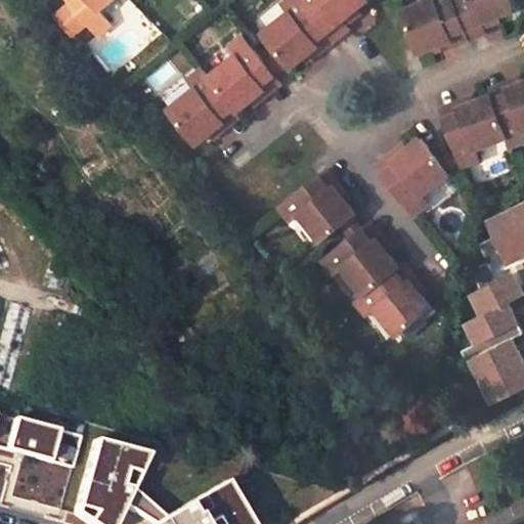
[(131,0),(71,0),(103,38),(138,7),(131,0)]
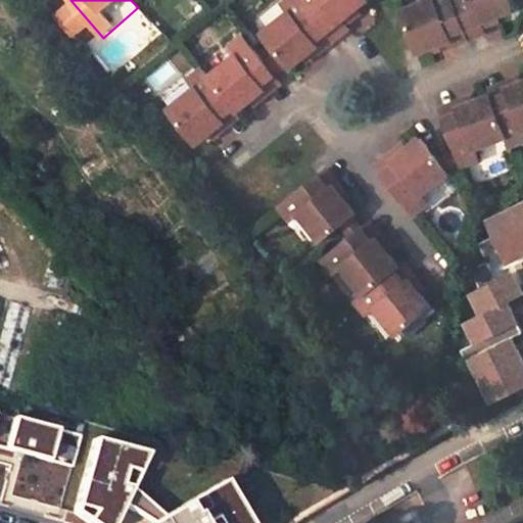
[(289,8),(264,29),(281,50),(291,62),(294,65),(305,56),(319,45),(316,41),(329,30),(305,0),(285,0),(284,1),(289,8)]
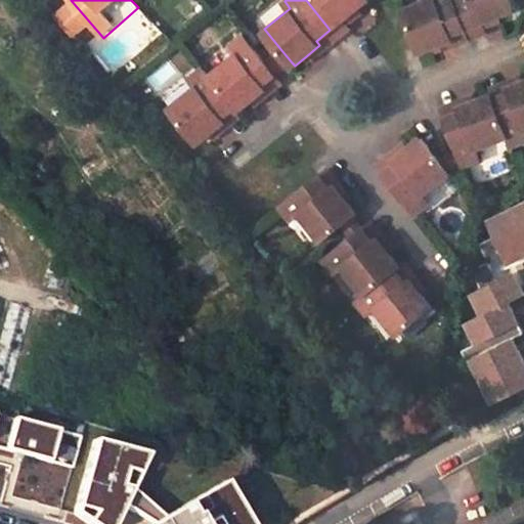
[(306,0),(330,30),(357,6),(364,0),(306,0)]
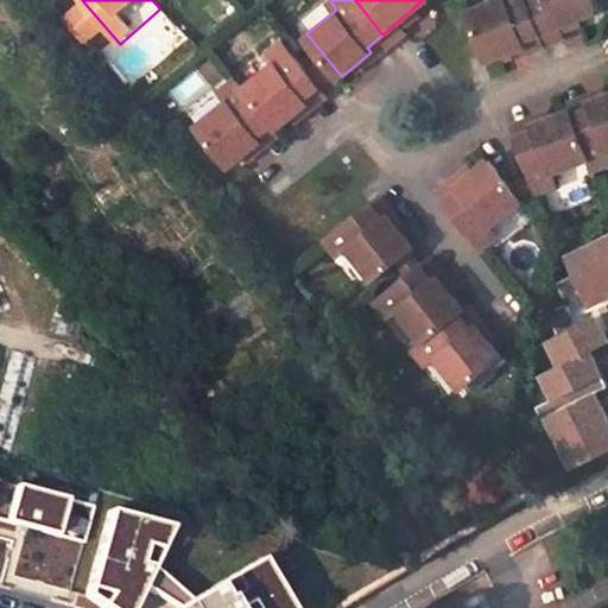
[(505,0),(506,2),(470,17),(486,54),(489,65),(508,58),(527,51),(525,45),(543,37),(527,0),(505,0)]
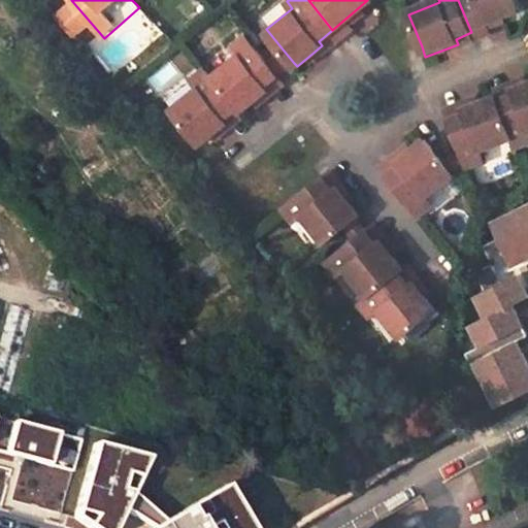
[(471,33),(503,20),(522,12),(516,0),(458,0),(471,32),(471,33)]
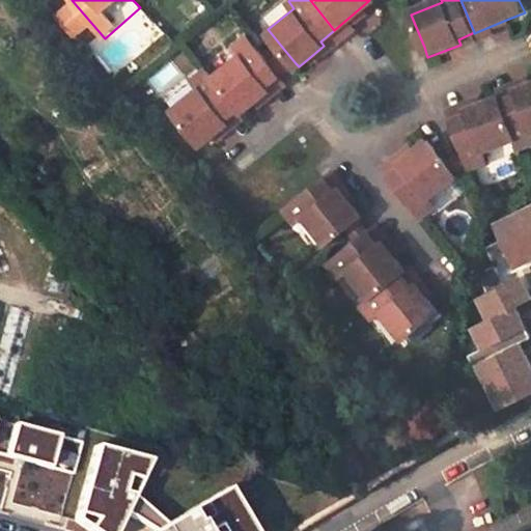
[(341,39),(357,28),(354,24),(367,12),(362,6),(334,30),(341,39)]
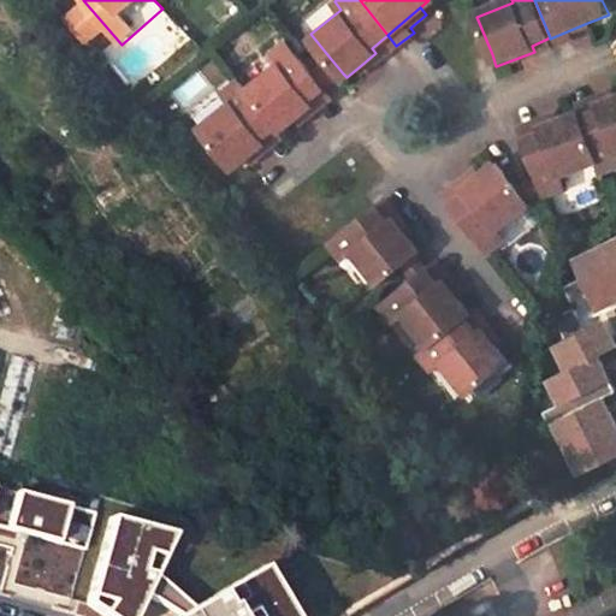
[(555,52),(592,36),(587,23),(550,39),(555,52)]
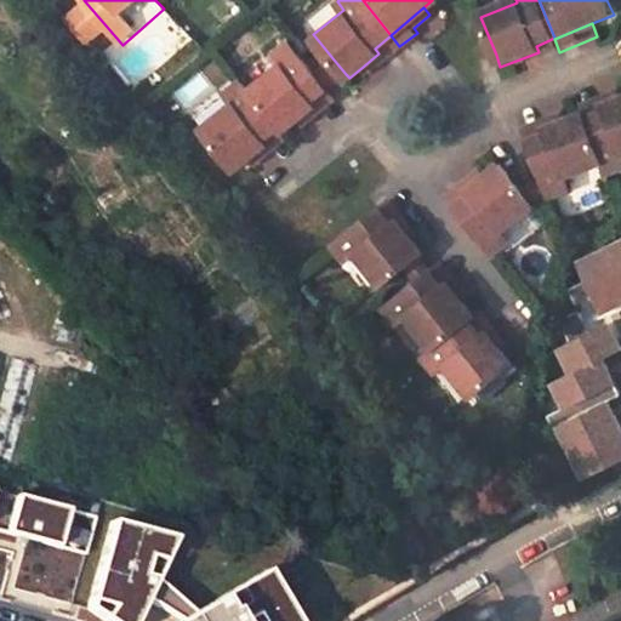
[(368,72),(399,46),(391,35),(375,49),(379,53),(363,67),(368,72)]
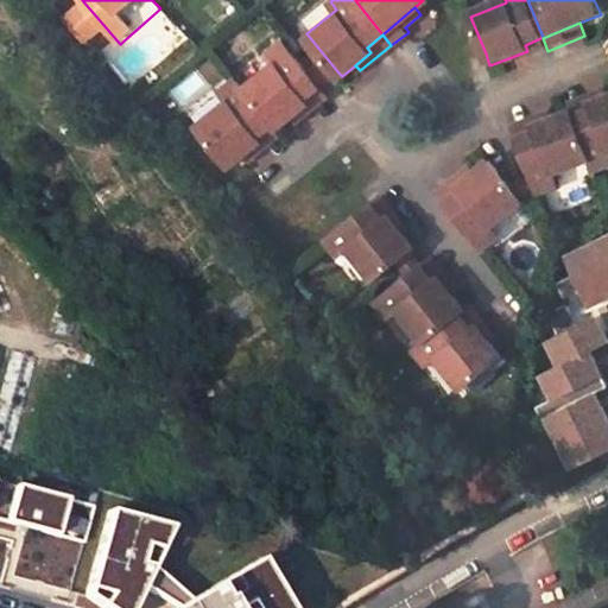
[(512,65),(548,51),(543,38),(543,37),(525,45),(527,51),(508,58),(512,65)]
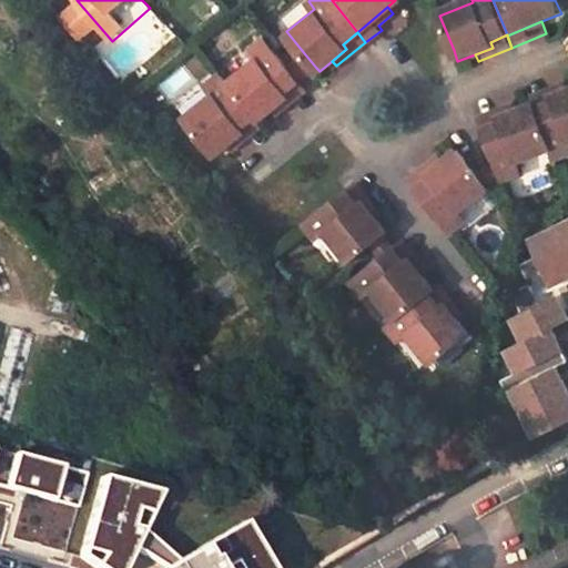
[(229,82),(256,115),(260,120),(276,105),(287,95),(288,97),(288,93),(286,90),(300,80),(290,69),(264,39),(250,50),(256,60),(229,82)]
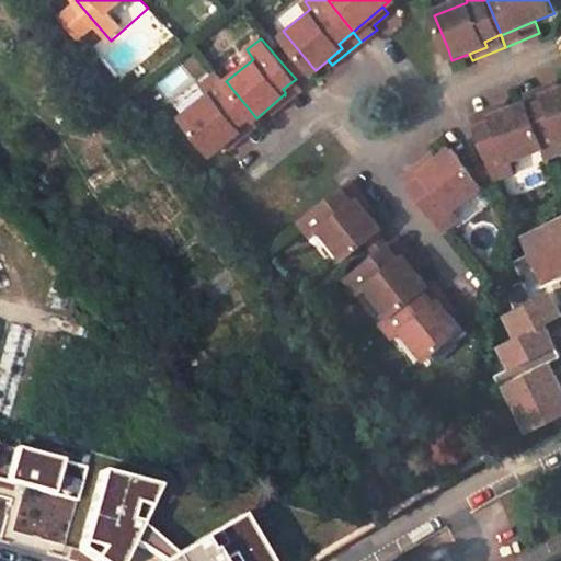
[(312,67),(301,54),(294,60),(293,63),(302,75),(309,70),(312,67)]
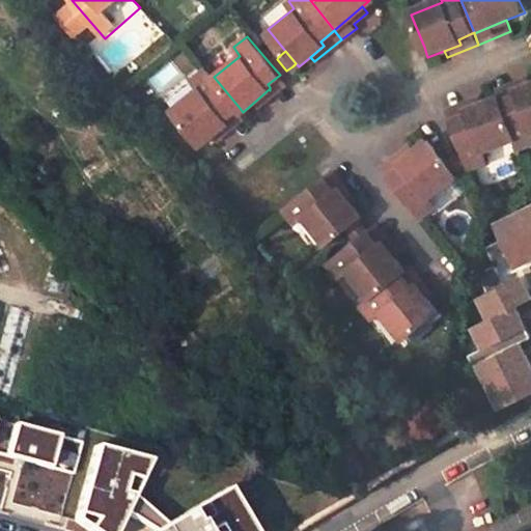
[(271,64),(280,75),(286,71),(277,59),(271,64)]
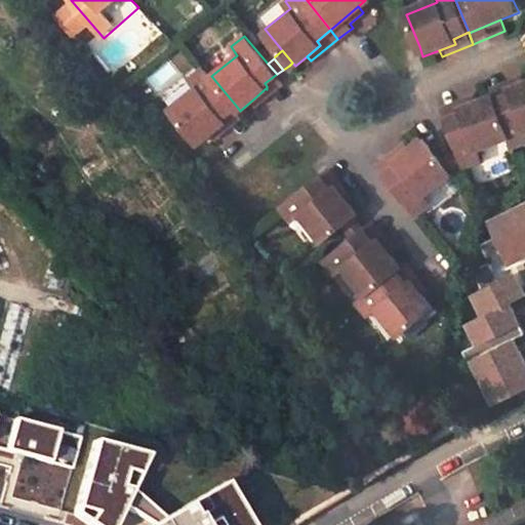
[(516,67),(486,79),(490,82),(491,84),(493,89),(508,83),(506,79),(519,74),(516,67)]
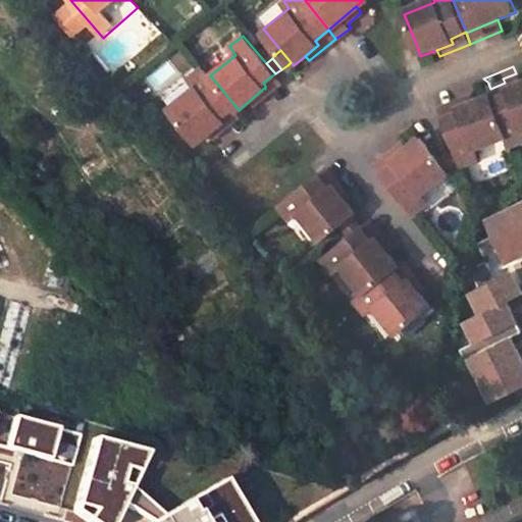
[(196,86),(170,106),(198,141),(212,128),(226,119),(223,116),(236,106),(210,75),(204,67),(191,77),(196,86)]
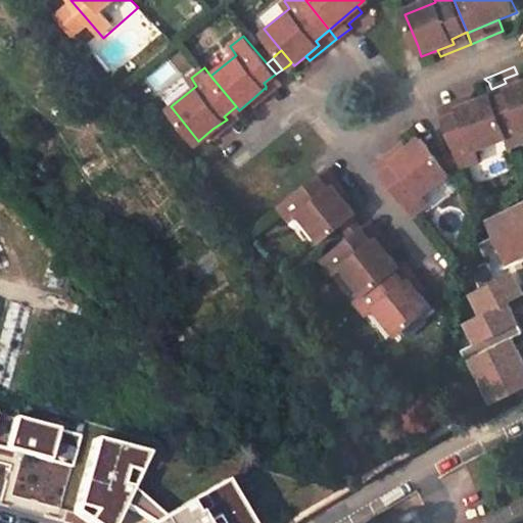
[(522,70),(517,74),(504,79),(506,83),(491,89),(509,133),(513,142),(522,136),(522,70)]
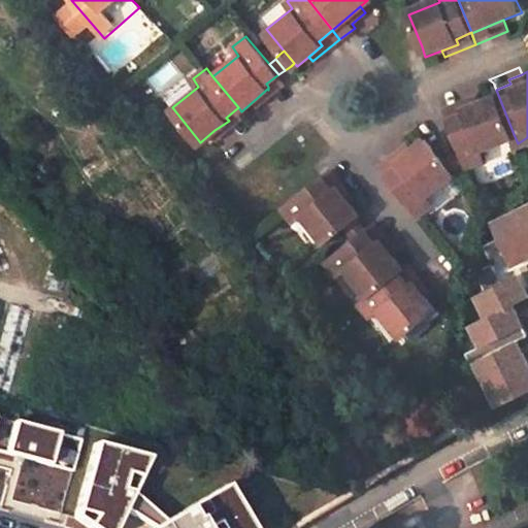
[(261,103),(286,84),(278,74),(266,84),(268,87),(268,90),(267,89),(257,98),(261,103)]
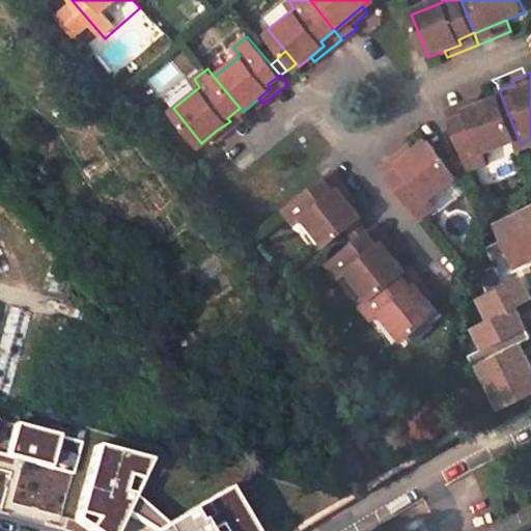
[(449,111),(466,154),(471,164),(485,158),(482,149),(516,135),(499,90),(497,85),(477,92),(460,100),(463,105),(449,111)]
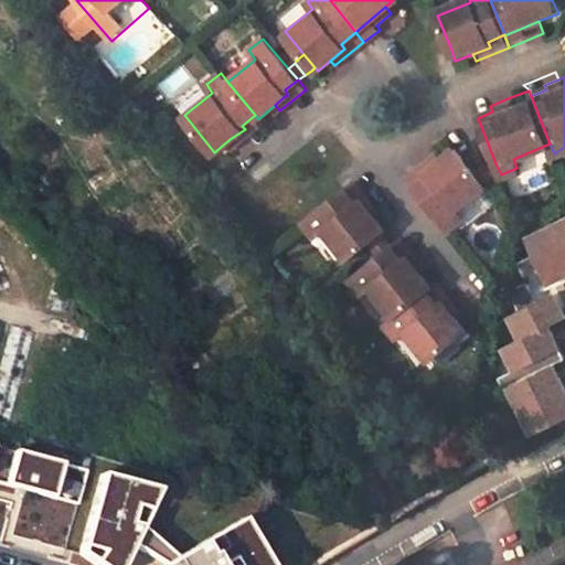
[(505,92),(472,105),(478,118),(492,112),(490,106),(508,98),(505,92)]
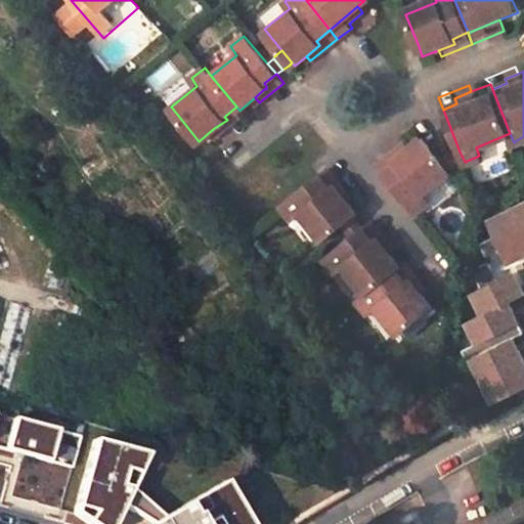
[(218,135),(243,115),(239,111),(236,106),(224,117),(227,120),(213,129),(218,135)]
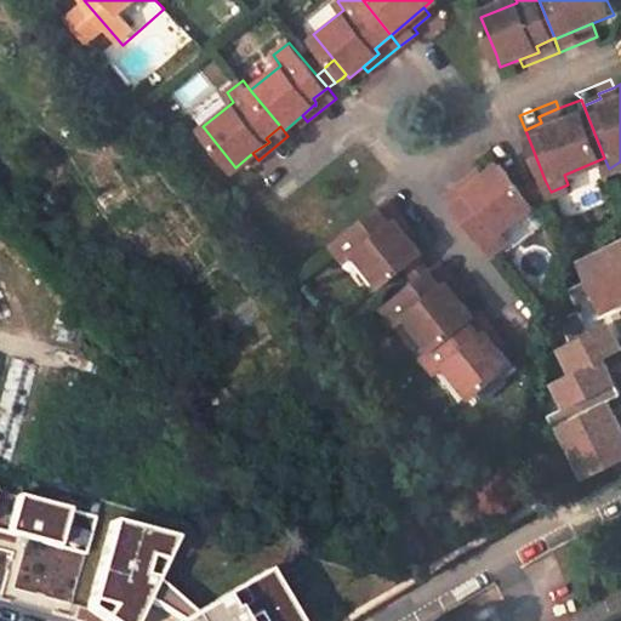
[(459,206),(494,251),(510,240),(503,229),(534,206),(529,200),(525,189),(503,163),(489,175),(473,188),(477,192),(459,206)]
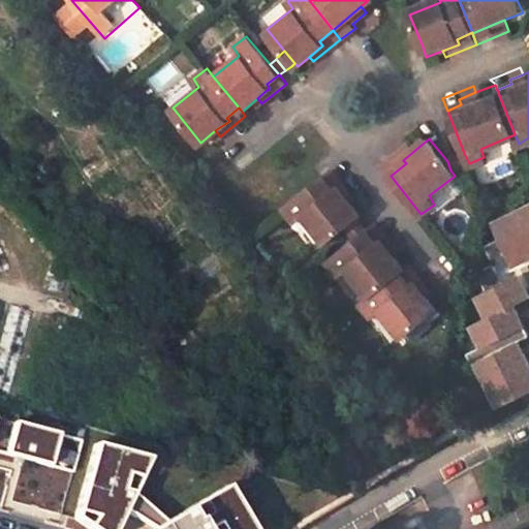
[(411,143),(382,165),(391,176),(406,163),(403,160),(416,149),(411,143)]
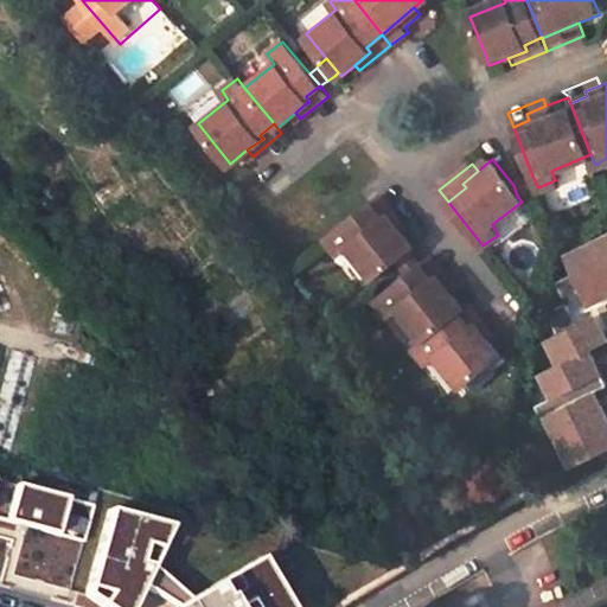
[(528,178),(531,190),(538,187),(532,176),(528,178)]
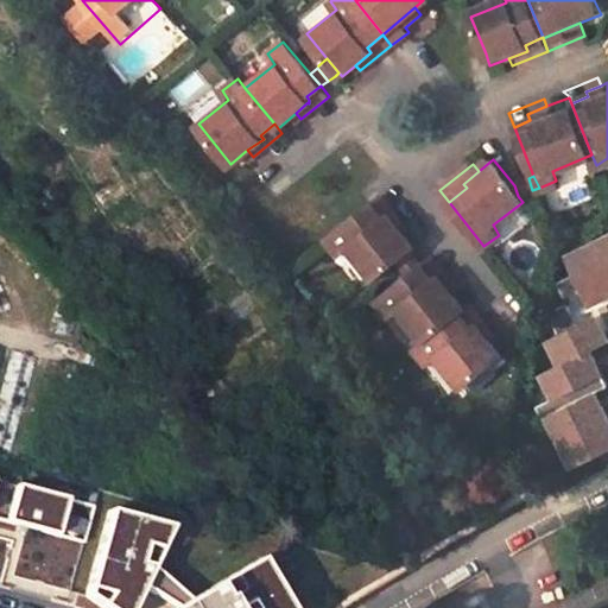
[(518,196),(532,191),(532,190),(529,178),(514,185),(518,196)]
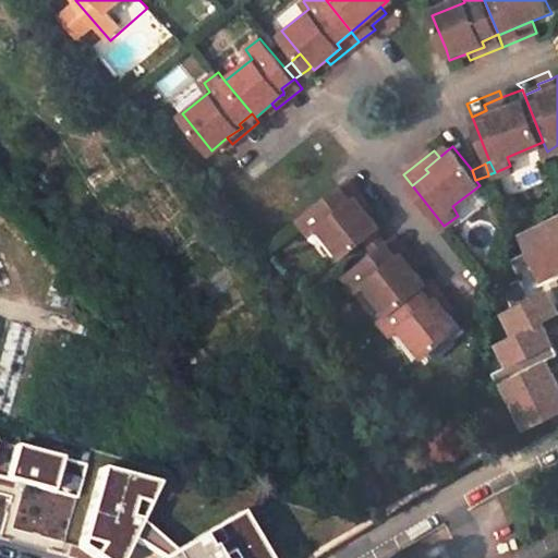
[(350,201),(354,197),(367,213),(372,208),(348,179),(339,187),(350,201)]
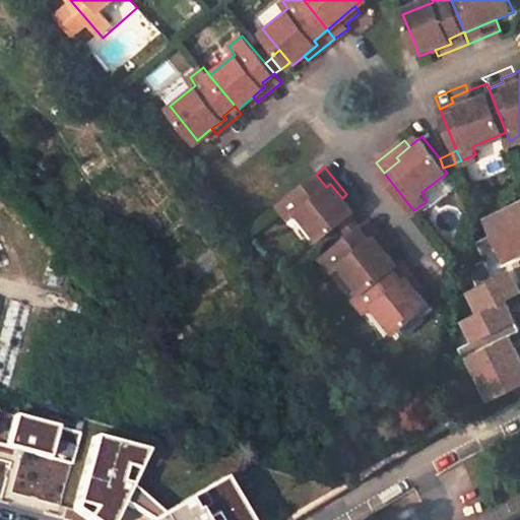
[(319,238),(339,221),(350,212),(352,211),(342,198),(330,184),(326,187),(316,175),(278,205),(289,219),(298,212),(319,238)]
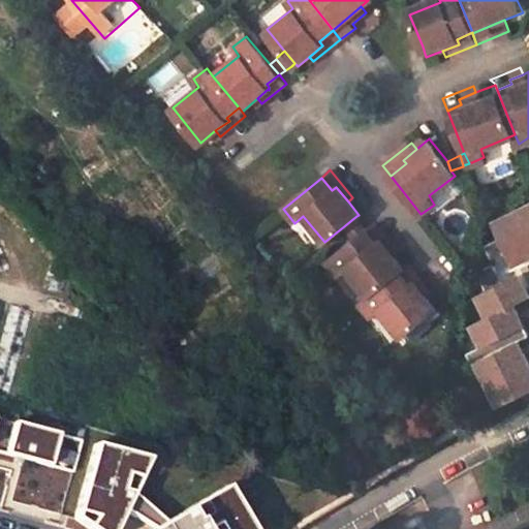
[(495,406),(528,392),(528,370),(518,342),(528,338),(516,306),(528,300),(528,291),(523,276),(505,283),(501,273),(528,260),(528,211),(500,223),(506,238),(491,245),(498,263),(480,271),(489,290),(480,293),(490,315),(473,322),(483,344),(465,351),(470,362),(475,360),(495,406)]
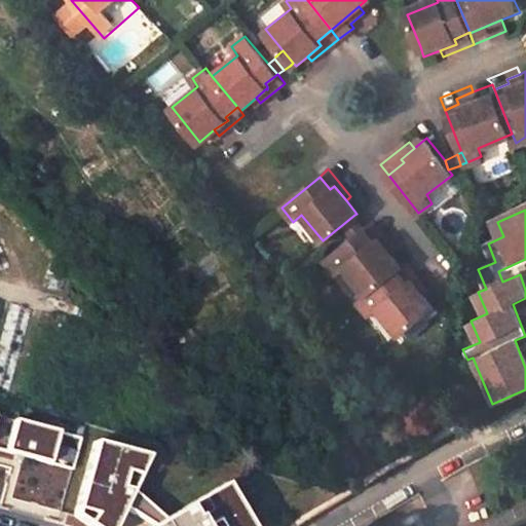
[(348,230),(360,221),(354,215),(343,224),(348,230)]
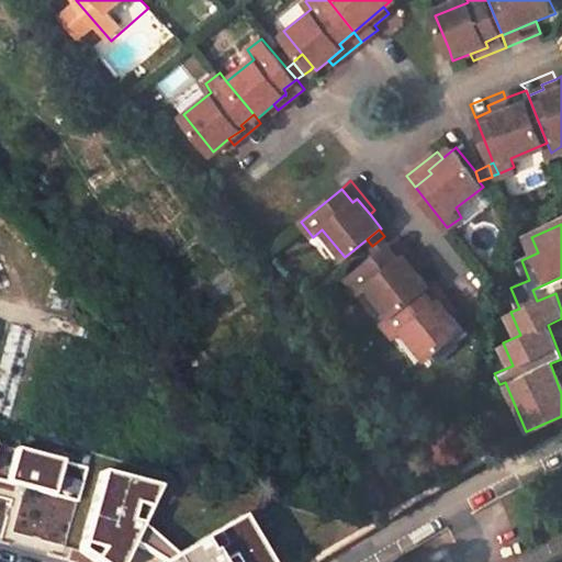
[(384,236),(372,246),(379,253),(390,244),(384,236)]
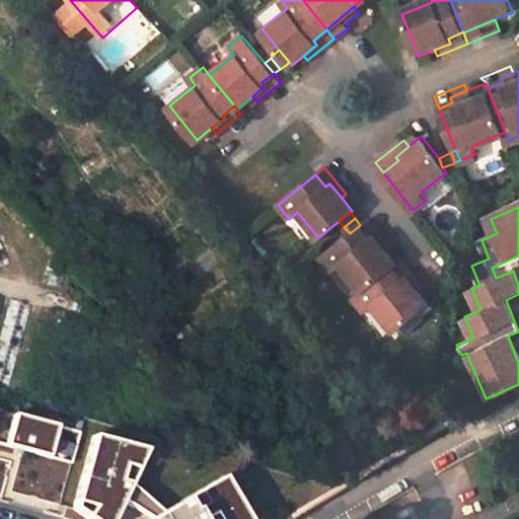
[(387,244),(367,220),(360,225),(369,239),(373,236),(383,248),(387,244)]
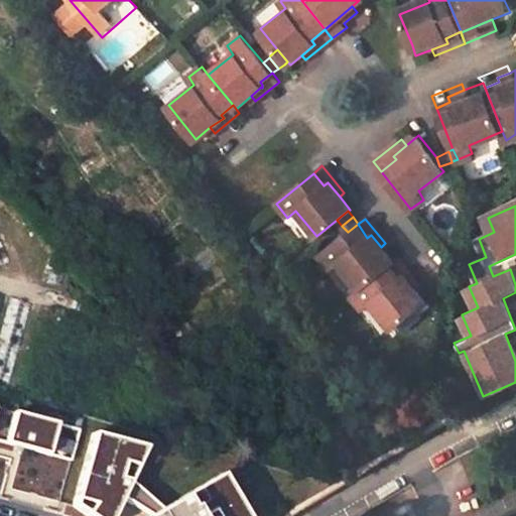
[(348,232),(318,255),(330,270),(337,264),(358,289),(388,264),(392,261),(381,247),(371,235),(367,238),(358,224),(348,232)]
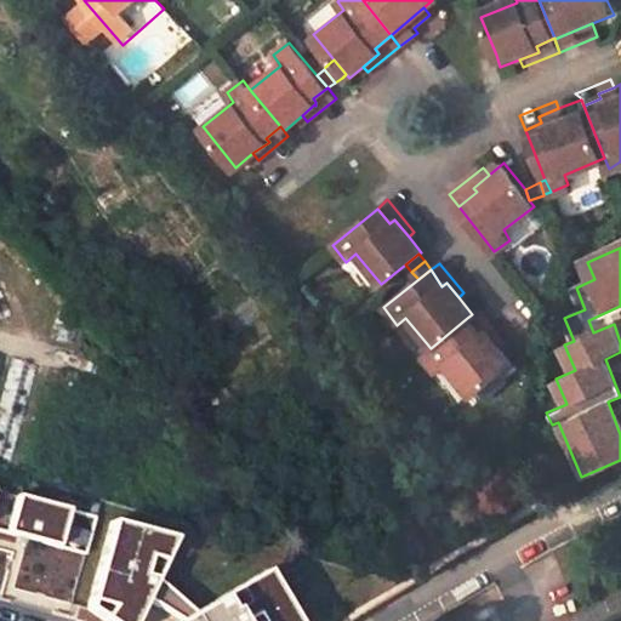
[(485,330),(497,348),(503,343),(477,309),(472,314),(467,318),(480,334),(485,330)]
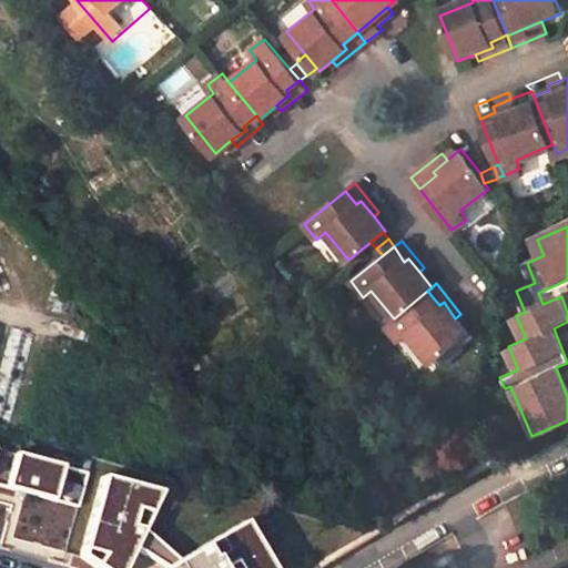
[(406,332),(428,362),(466,332),(455,318),(444,302),(439,305),(427,291),(394,318),(385,325),(396,340),(406,332)]
